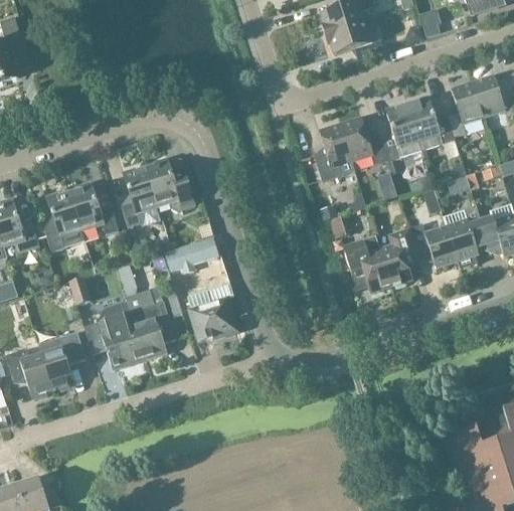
[(325,33),(365,21),(361,10),(375,6),(373,0),(343,0),(344,4),(321,11),(325,22),(322,23),(325,33)]
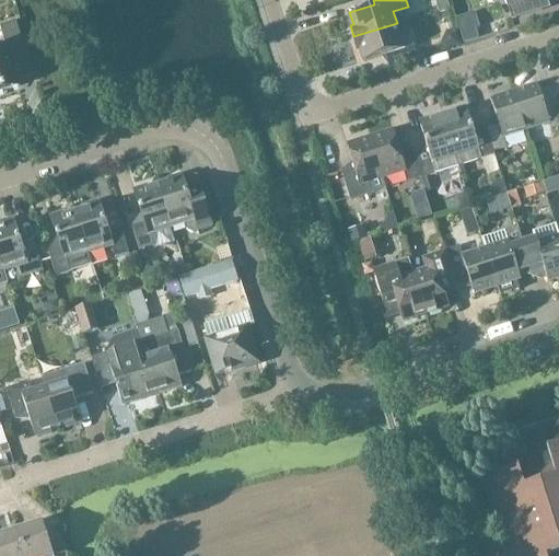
[(507,0),(512,15),(543,7),(540,0),(507,0)]
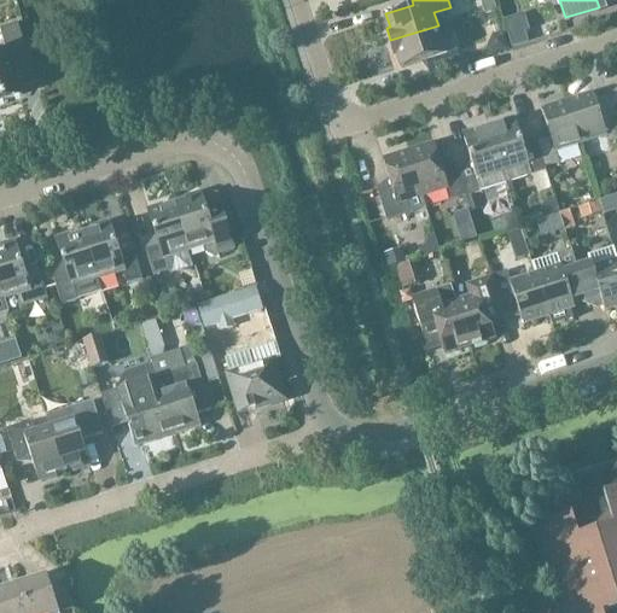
[(12,60),(29,54),(18,19),(0,24),(0,25),(6,46),(0,47),(0,98),(22,91),(12,60)]
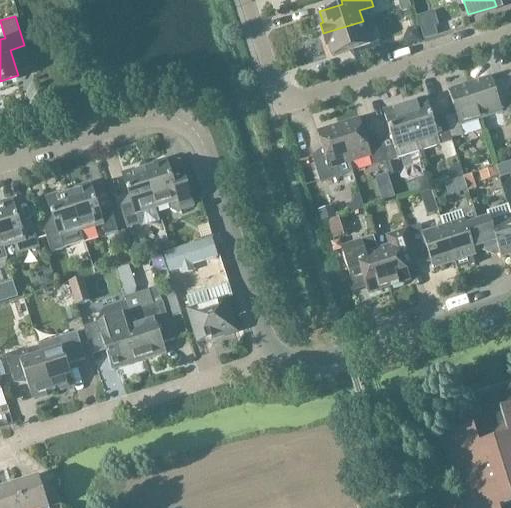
[(369,41),(363,21),(323,33),(326,42),(329,41),(333,53),(355,46),(359,58),(382,50),(378,39),(369,41)]
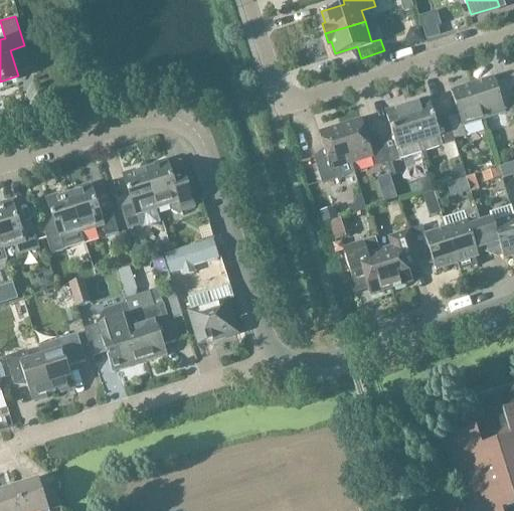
[(513,98),(508,80),(508,81),(498,86),(494,75),(473,81),(484,117),(505,111),(506,116),(513,113),(513,98)]
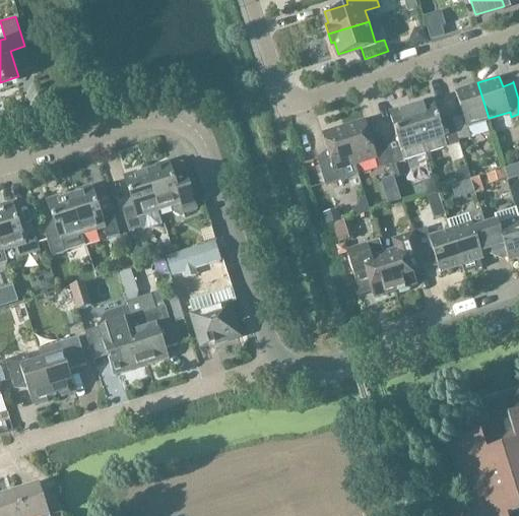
[(468,125),(489,118),(477,82),(456,89),(463,113),(452,117),(459,141),(460,141),(459,138),(471,134),(468,125)]
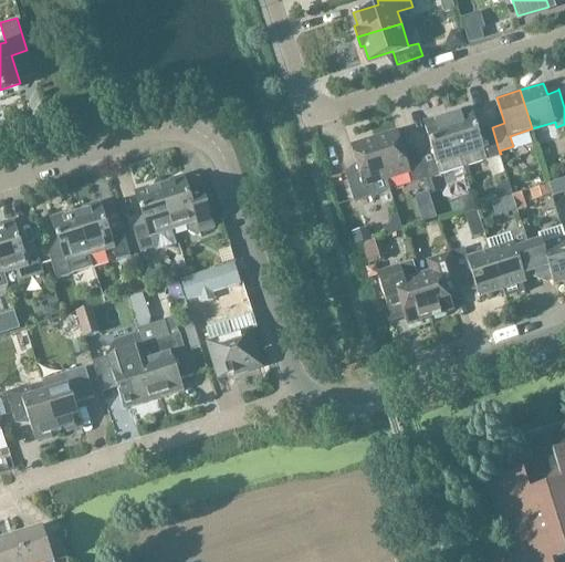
[(464,165),(500,154),(492,127),(480,132),(471,105),(448,113),(464,165)]
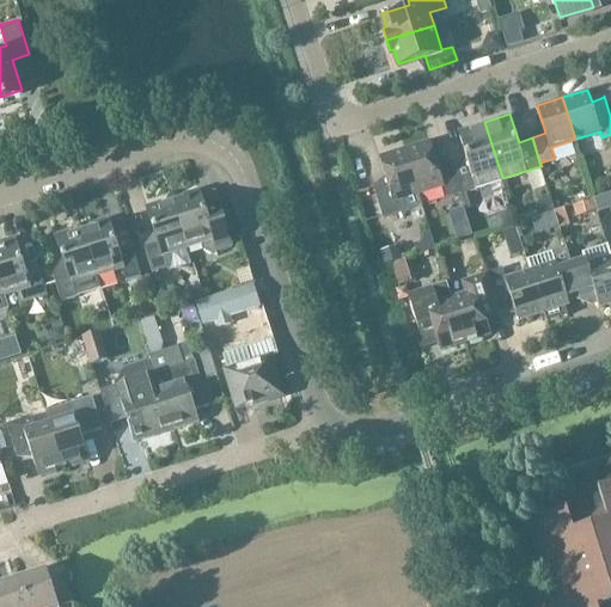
[(463,191),(502,178),(484,122),(459,130),(468,158),(454,163),(463,191)]
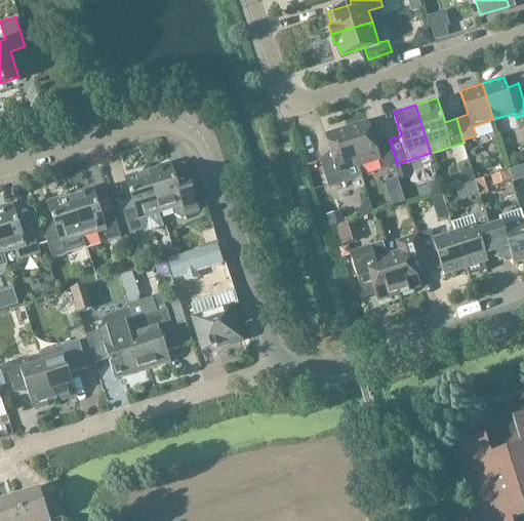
[(348,126),(360,164),(380,158),(384,167),(396,163),(388,138),(376,142),(369,119),(348,126)]
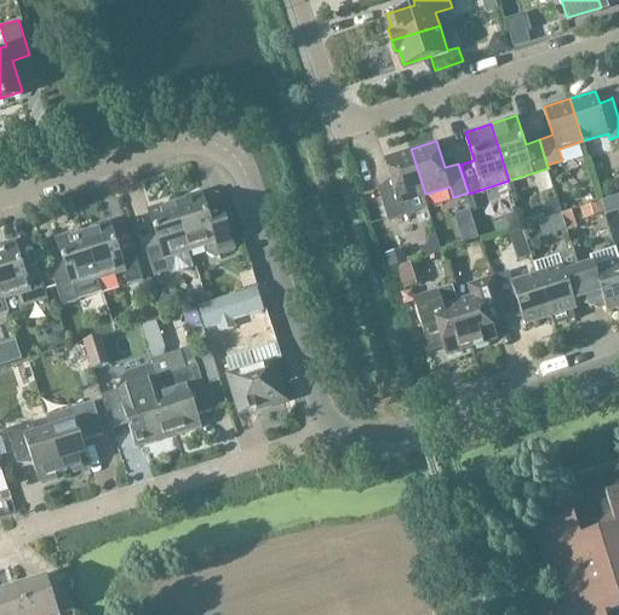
[(428,205),(425,194),(411,149),(385,157),(394,184),(379,188),(389,218),(414,210),(413,208),(428,205)]
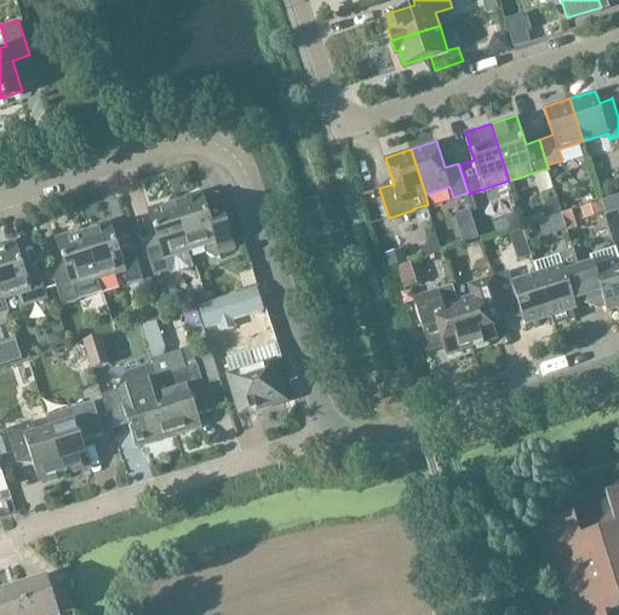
[(201,190),(175,199),(190,247),(205,243),(207,251),(213,254),(235,247),(221,202),(207,207),(204,196),(201,190)]
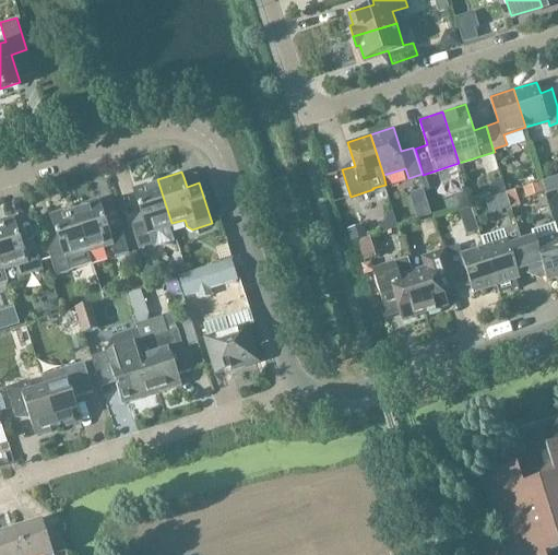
[(144,217),(131,221),(139,246),(153,241),(154,245),(176,238),(171,224),(171,223),(157,179),(134,186),(144,217)]
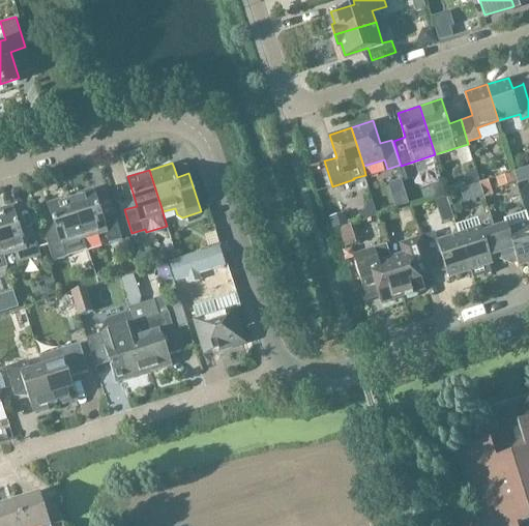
[(71,195),(85,236),(106,230),(109,240),(122,236),(115,212),(103,216),(93,187),(71,195)]
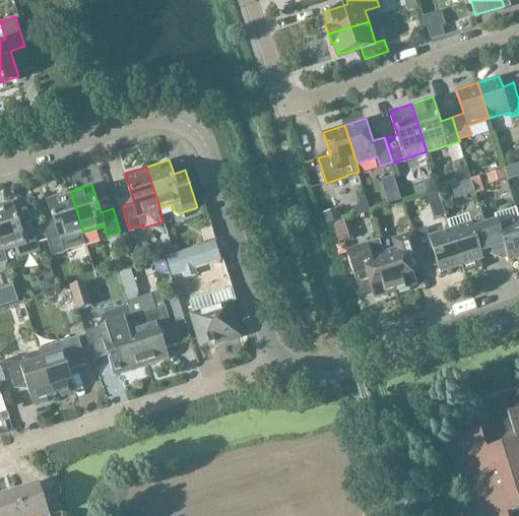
[(86,243),(83,232),(70,191),(48,198),(57,227),(45,230),(53,253),(86,243)]
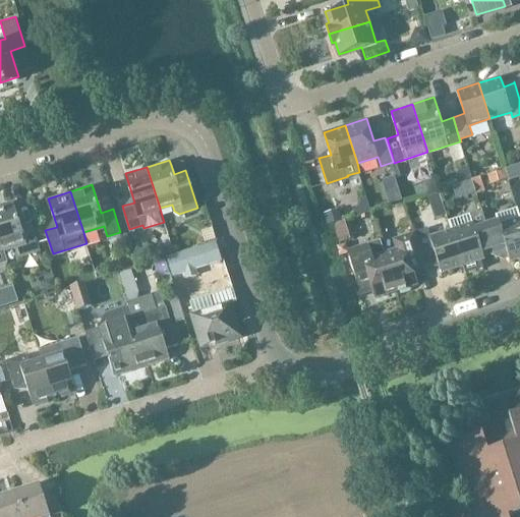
[(0,204),(0,238),(3,249),(14,245),(18,256),(41,249),(33,226),(21,229),(12,200),(0,204)]
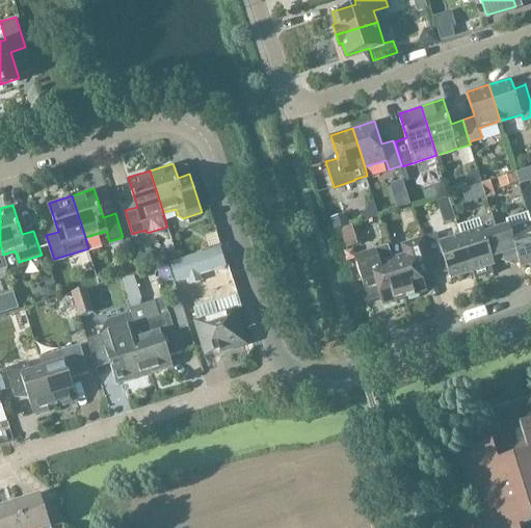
[(522,265),(530,261),(530,216),(529,216),(527,211),(506,217),(508,223),(497,227),(506,257),(518,253),(522,265)]
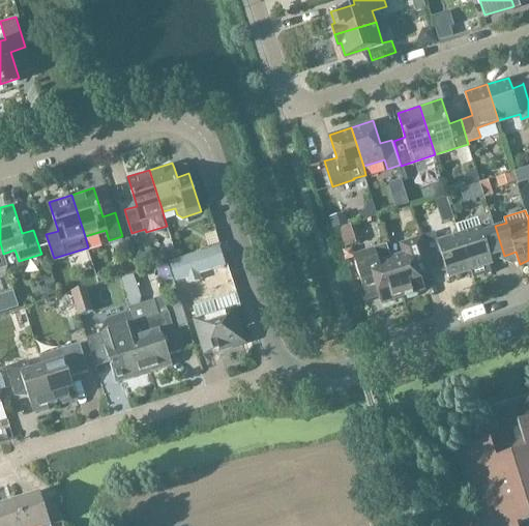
[(504,256),(495,226),(494,222),(490,212),(457,223),(460,232),(471,268),(473,276),(491,271),(489,263),(493,261),(490,250),(500,246),(504,259),(505,259),(504,256)]
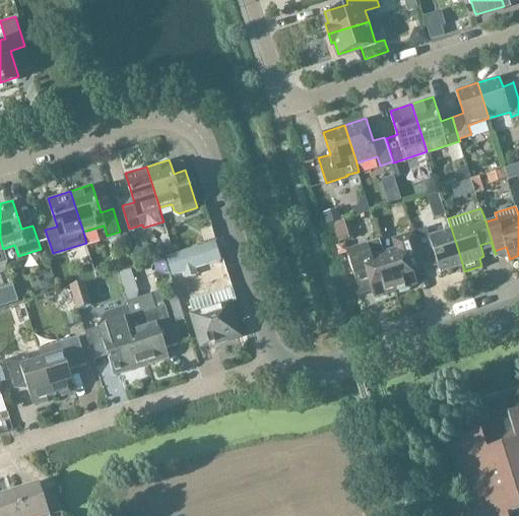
[(427,226),(414,230),(425,261),(437,257),(441,270),(462,263),(451,228),(430,235),(427,226)]
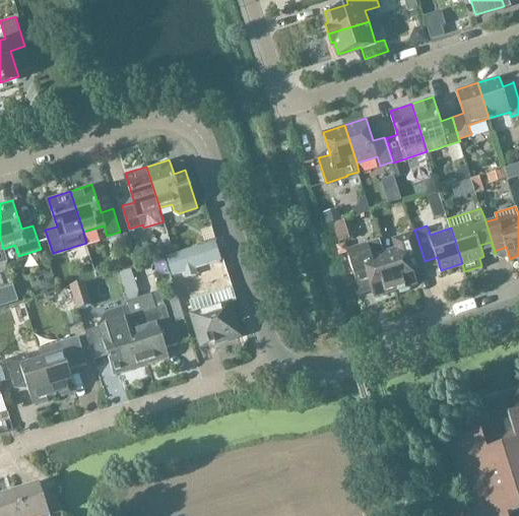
[(396,247),(384,251),(396,288),(417,281),(412,264),(424,261),(423,255),(414,231),(393,238),(396,247)]
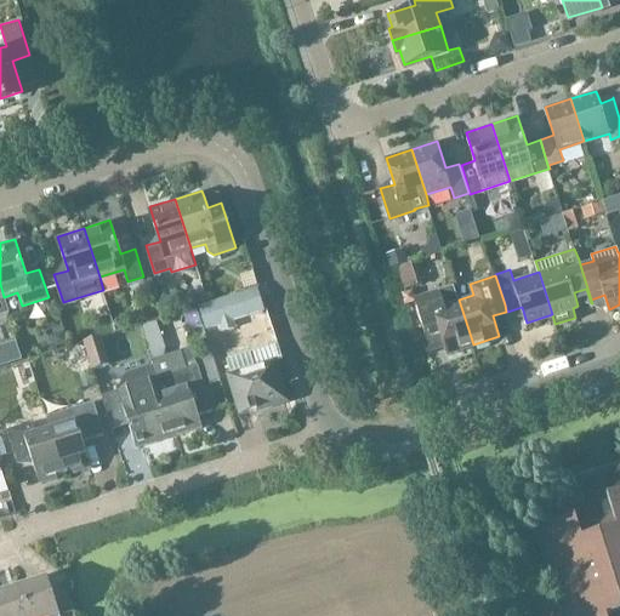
[(439,289),(414,296),(425,330),(439,326),(448,353),(473,344),(459,300),(454,284),(439,289)]
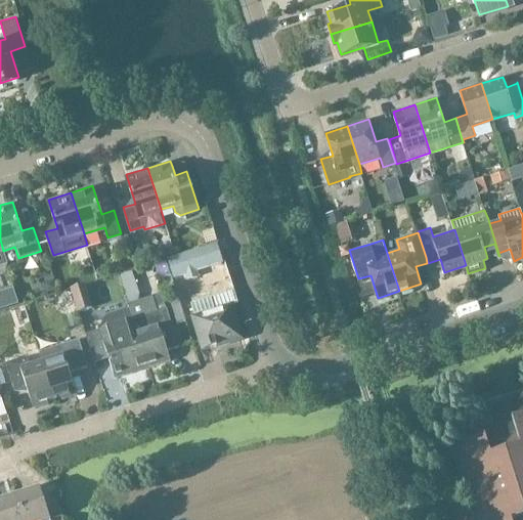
[(217,242),(169,257),(175,274),(186,271),(187,274),(198,271),(195,268),(222,260),(217,242)]
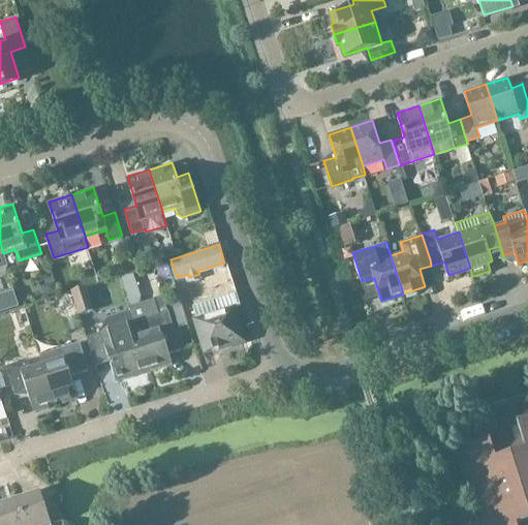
[(154,276),(169,271),(165,257),(150,264),(154,276)]
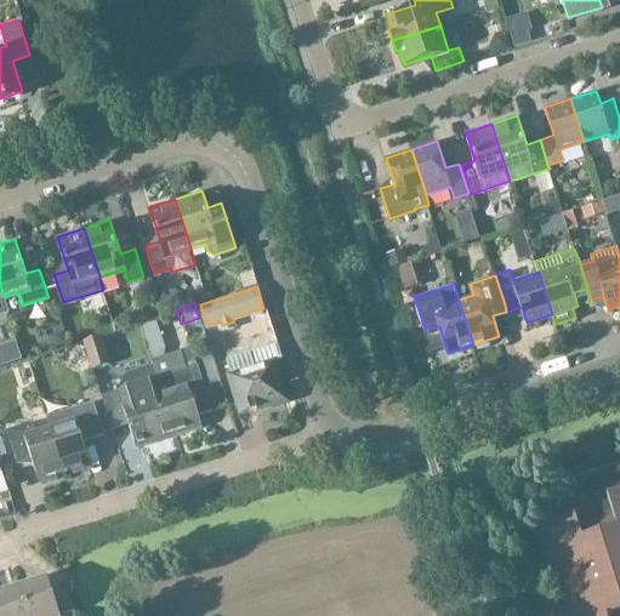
[(92,366),(111,361),(102,334),(85,340),(92,366)]
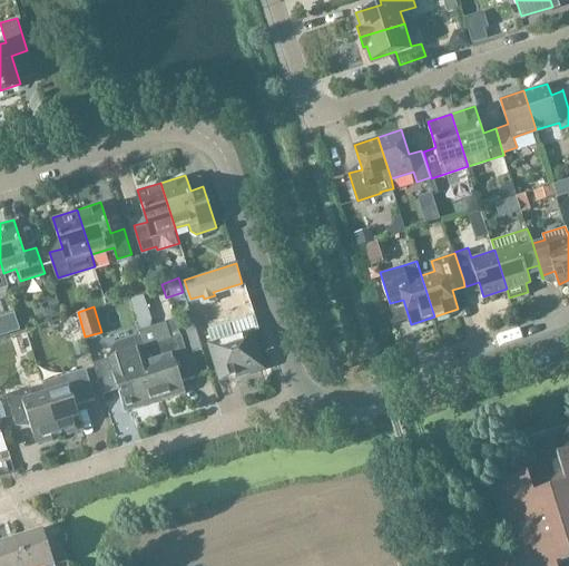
[(13,313),(0,316),(0,332),(19,327),(13,313)]
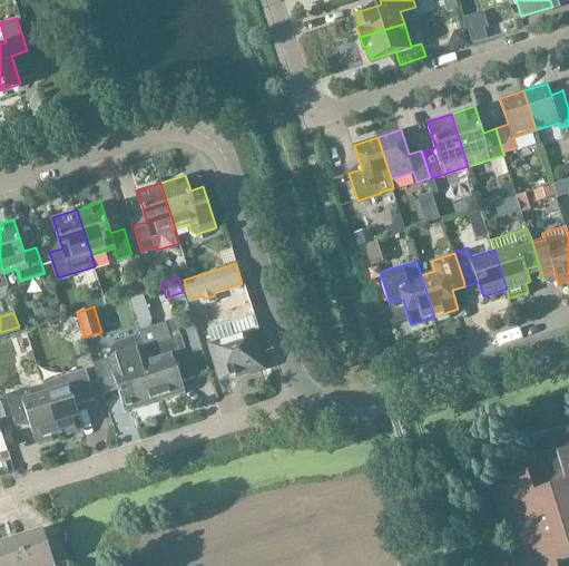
[(213,342),(202,345),(211,371),(218,368),(222,378),(263,366),(252,330),(260,328),(254,313),(208,328),(213,342)]
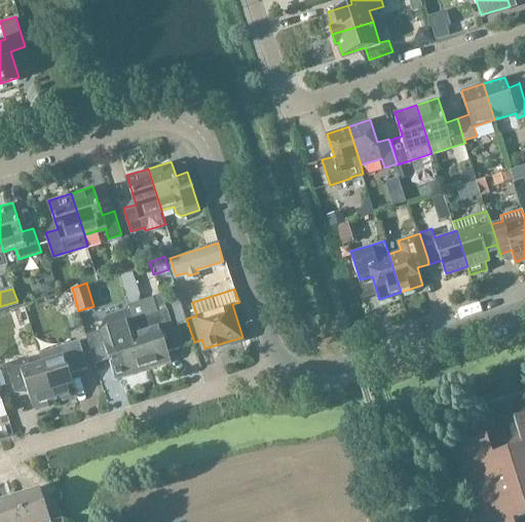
[(152,295),(129,303),(130,306),(149,367),(172,360),(169,349),(180,346),(167,307),(158,310),(152,295)]
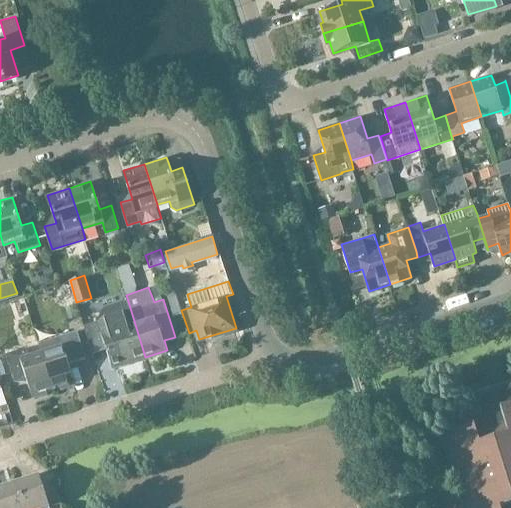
[(105,305),(97,320),(106,349),(112,367),(145,357),(127,298),(105,305)]
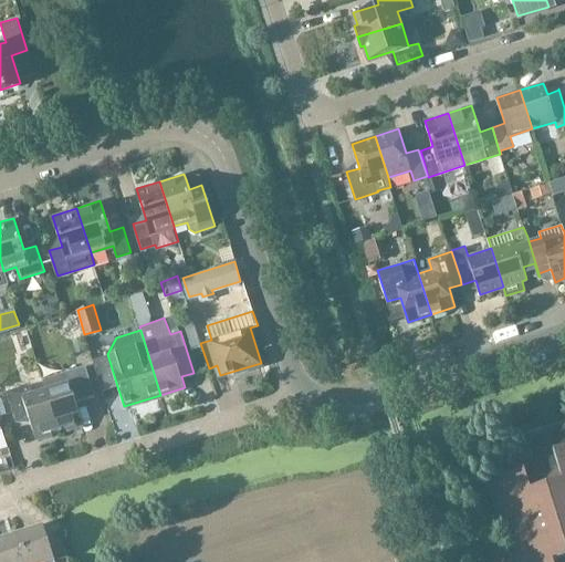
[(46,389),(59,429),(66,427),(66,429),(83,424),(75,401),(87,396),(79,367),(55,375),(59,385),(46,389)]
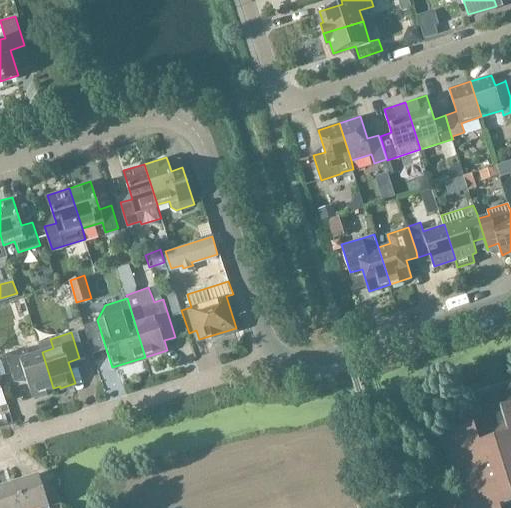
[(47,390),(53,388),(42,352),(30,355),(27,346),(6,353),(14,378),(26,375),(33,397),(47,392),(47,390)]
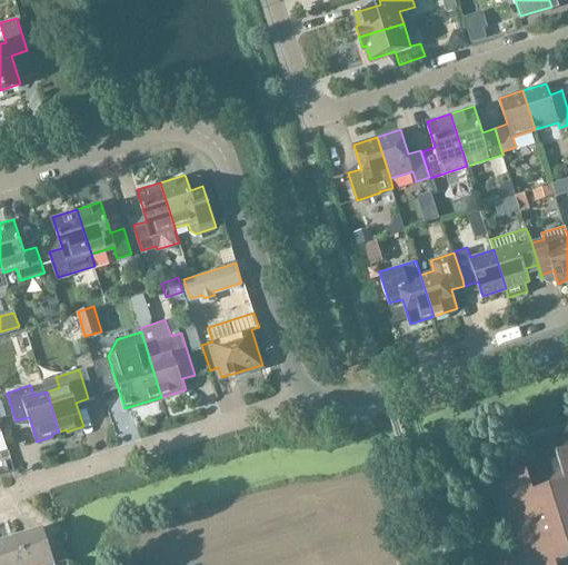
[(567,422),(517,439),(528,475),(492,486),(497,501),(496,501),(516,564),(567,564),(567,422)]
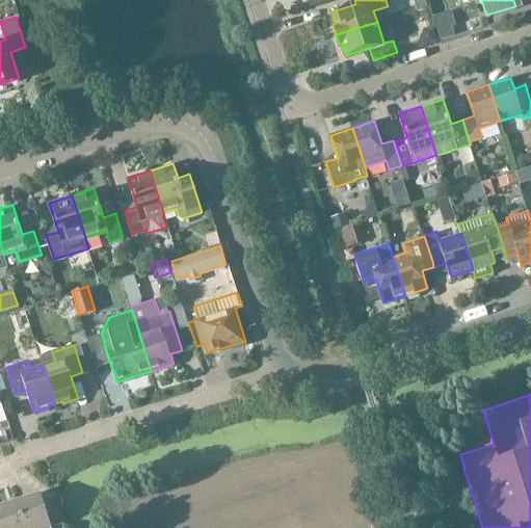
[(18,501),(25,527),(41,527),(42,527),(52,527),(42,494),(18,501)]
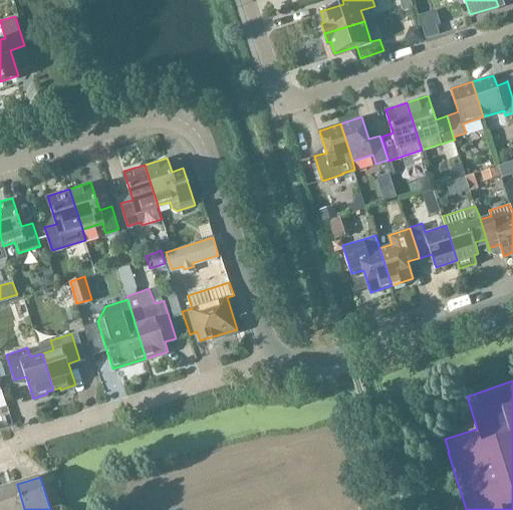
[(24,509),(17,484),(0,489),(0,509),(24,509)]
